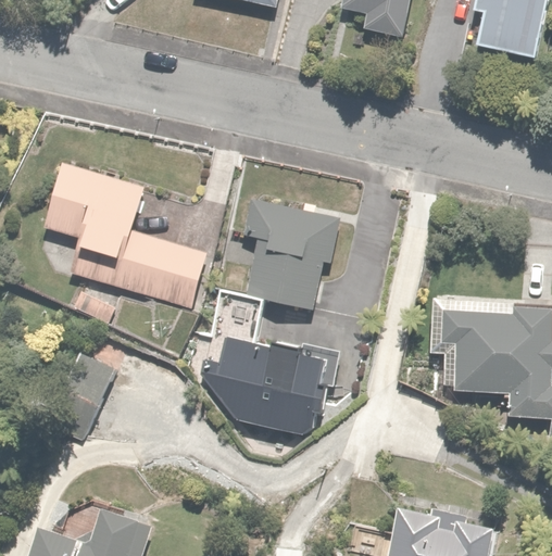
[(411,0),(340,0),(339,7),(367,13),(364,30),(403,38),(411,0)]
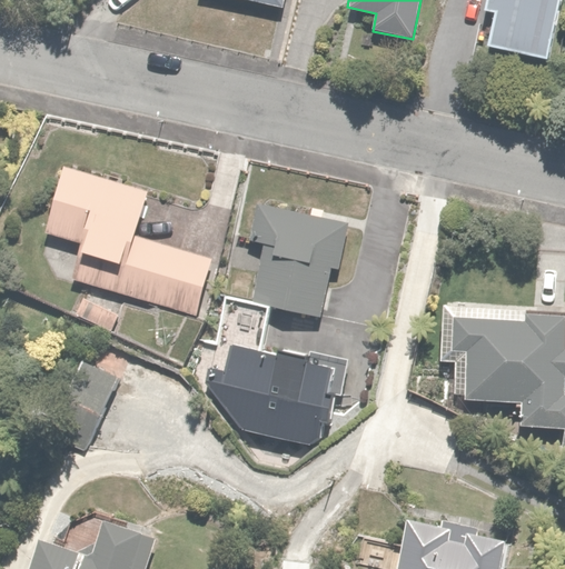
[(493,13),(485,45),(547,60),(562,0),(485,0),(483,11),(493,13)]
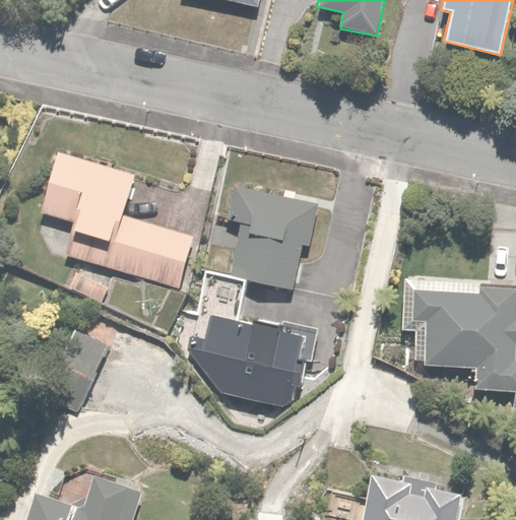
[(137,172),(57,148),(40,212),(74,222),(64,258),(75,261),(68,288),(107,299),(115,270),(179,287),(194,233),(126,213),(137,172)]
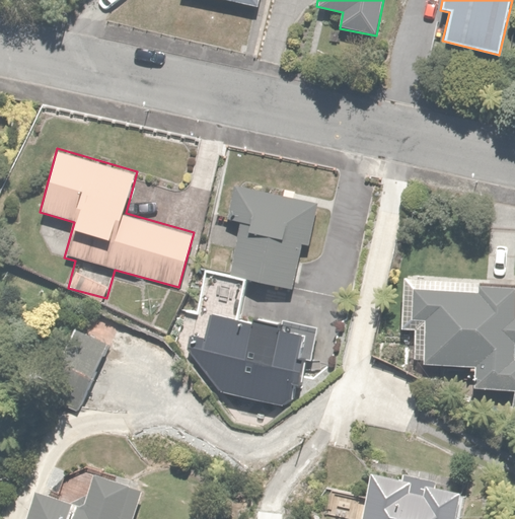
[(312,203),(234,184),(226,221),(237,223),(226,272),(294,287),(312,203)]
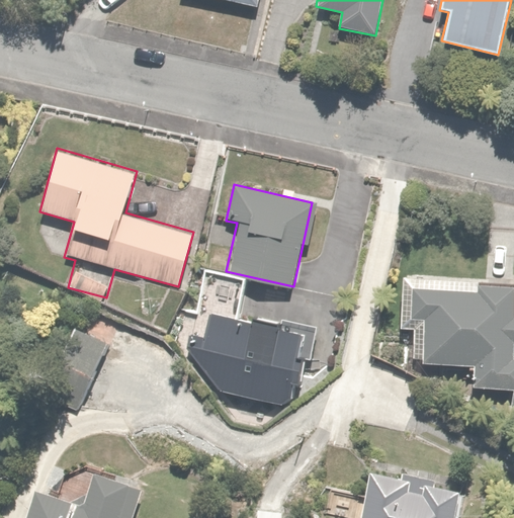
[(513,281),(401,274),(397,329),(413,330),(411,361),(472,365),(470,386),(507,389),(506,407),(513,407),(513,281)]
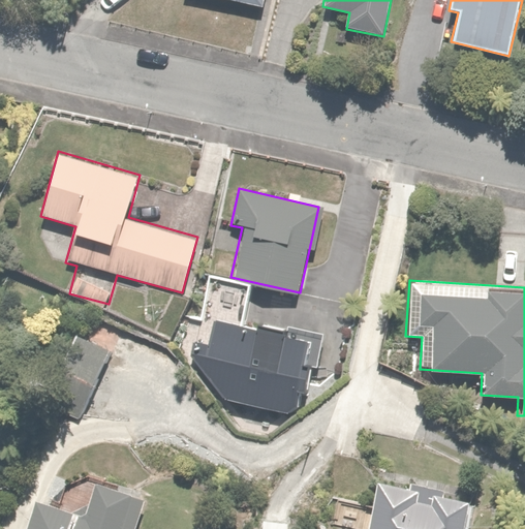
[(322,332),(212,323),(211,340),(192,339),(190,372),(219,374),(217,404),(299,410),(302,370),(319,371),(322,332)]
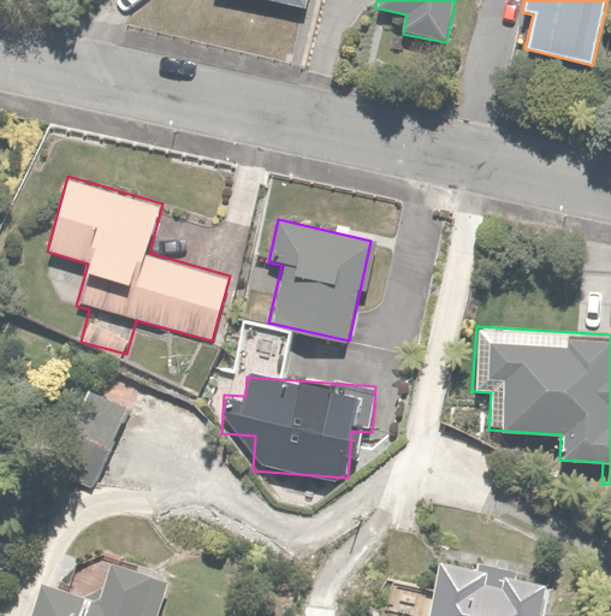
[(478,567),(442,560),(429,615),(541,615),(551,572),(480,557),(478,567)]
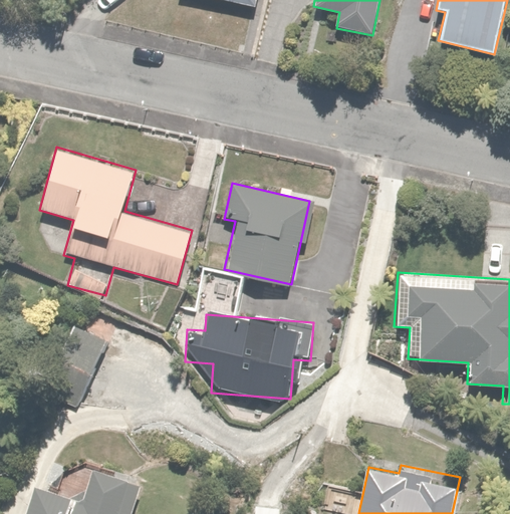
[(133,513),(143,483),(98,470),(88,502),(36,486),(27,513),(133,513)]
